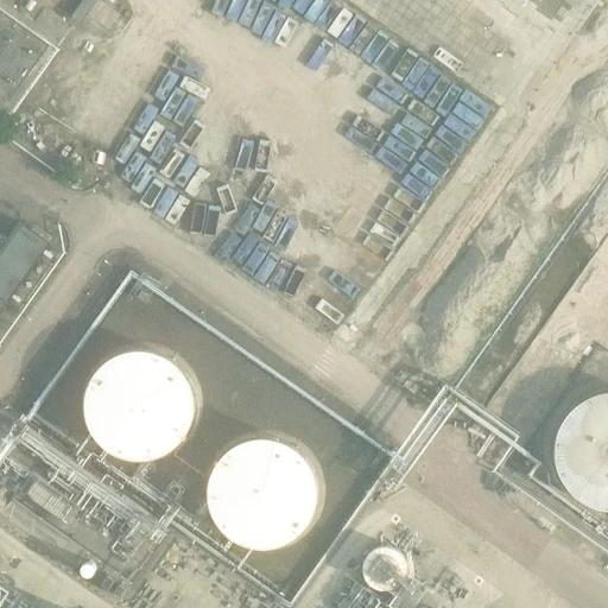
[(94,0),(80,0),(71,13),(81,20),(94,0)]
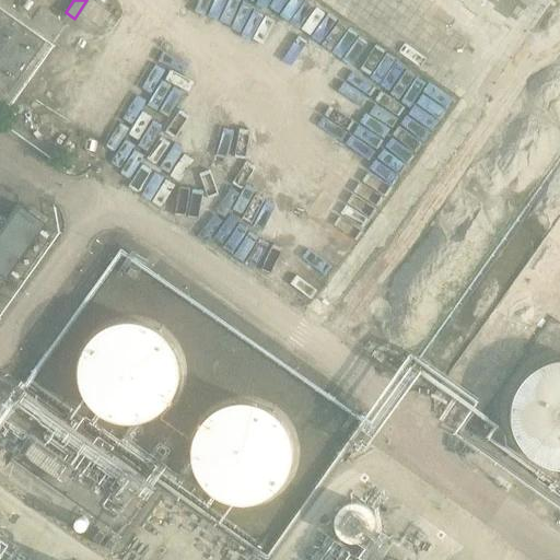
[(481,0),(516,23),(531,0),(481,0)]
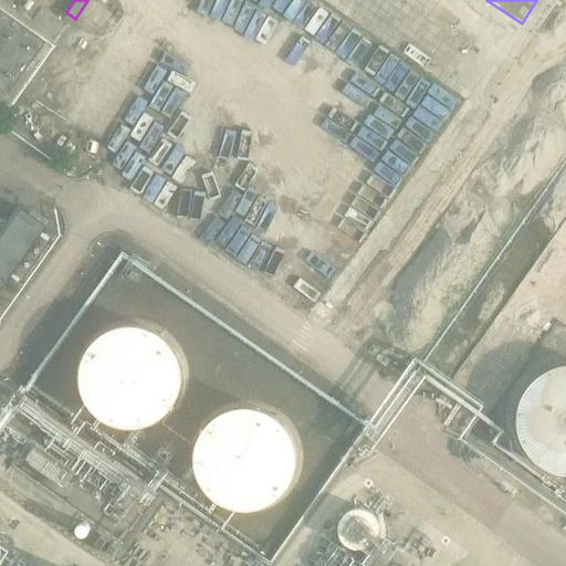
[(0,91),(6,95),(44,40),(0,9),(0,91)]
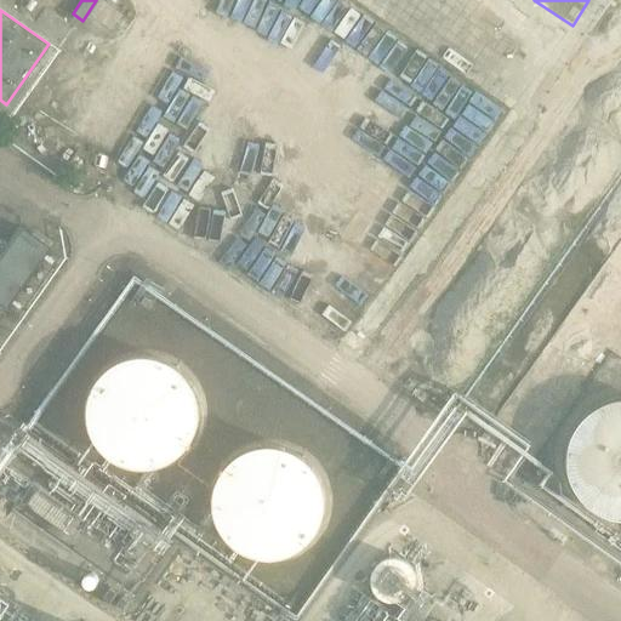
[(20,224),(0,252),(0,305),(5,308),(49,244),(20,224)]
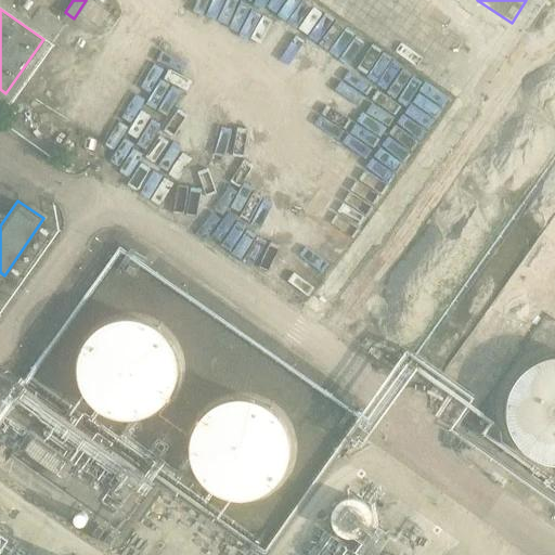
[(181,370),(181,369),(180,359),(178,350),(173,340),(167,333),(158,326),(151,322),(140,319),(131,318),(120,319),(112,321),(103,325),(94,331),(88,339),(84,346),(80,356),(78,366),(79,378),(81,387),(86,396),(93,404),(101,412),(110,416),(119,420),(128,421),(141,420),(149,417),(156,413),(165,407),(172,399),(177,389),(180,378),(181,370)]
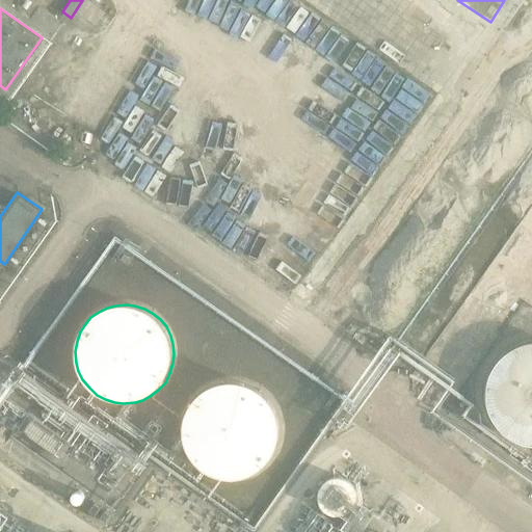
[(531,341),(527,342),(519,344),(508,350),(501,357),(495,366),(490,373),(488,383),(487,393),(488,402),(491,413),(497,422),(503,429),(511,435),(521,440),(529,443),(531,443),(531,341)]
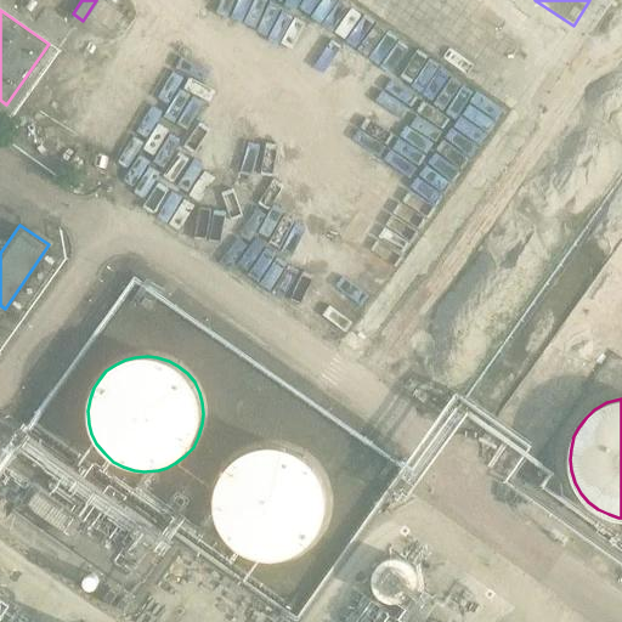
[(328,508),(328,507),(327,495),(324,485),(320,475),(312,465),(303,458),(292,452),(283,450),(269,448),(259,450),(248,453),(239,458),(230,467),(221,476),(218,486),(214,497),(213,508),(214,518),(218,527),(222,537),(230,547),(238,554),(248,559),(260,564),(270,564),(282,564),(294,559),(304,554),(312,547),(320,537),(324,529),(328,518),(328,508)]
